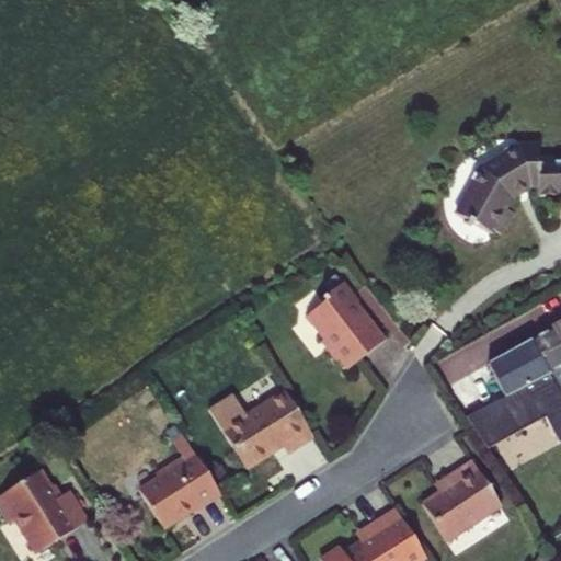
[(477,159),(453,204),(464,216),(471,215),(488,225),(497,222),(508,203),(503,201),(502,197),(511,182),(523,178),(536,178),(536,186),(560,185),(560,150),(536,151),(536,137),(507,136),(500,140),(500,146),(477,159)]
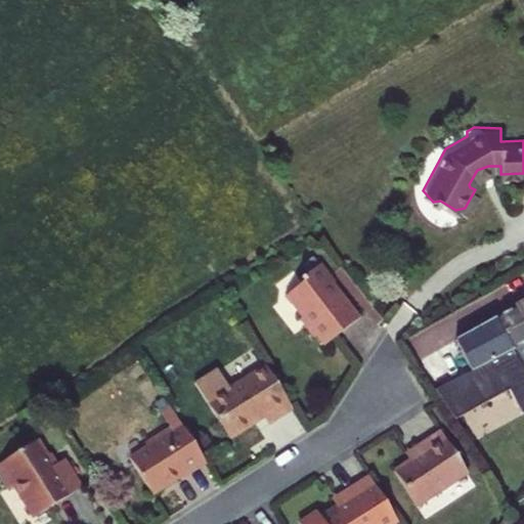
[(285,296),(300,316),(298,318),(322,345),(358,317),(341,293),(338,296),(329,285),(333,281),(333,278),(319,263),(299,278),(302,282),(285,296)]
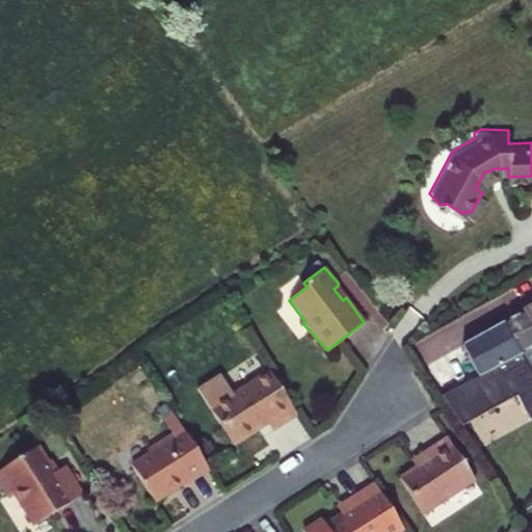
[(506,324),(531,370),(531,323),(525,311),(505,322),(506,324)]
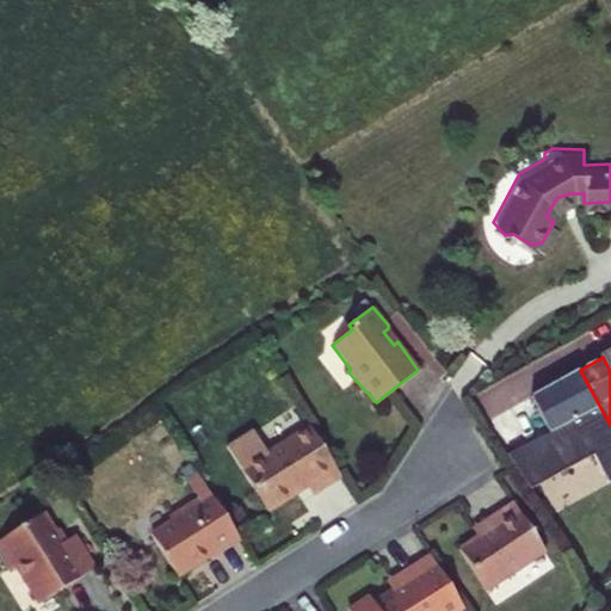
[(536,399),(561,440),(575,466),(597,452),(610,476),(610,425),(581,372),(536,399)]
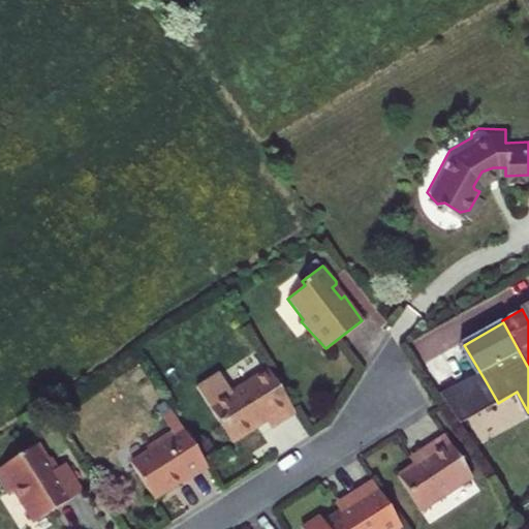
[(424,366),(447,404),(486,381),(464,345),(463,343),(424,366)]
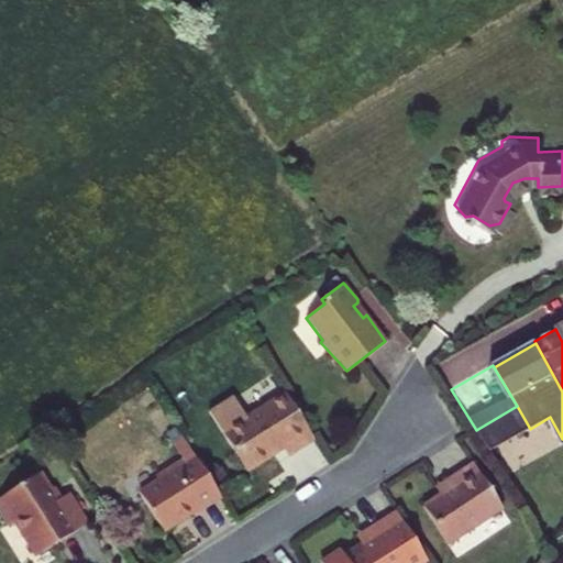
[(290,451),(316,433),(286,389),(245,416),(233,397),(213,409),(227,429),(223,431),(247,468),(285,443),(290,451)]
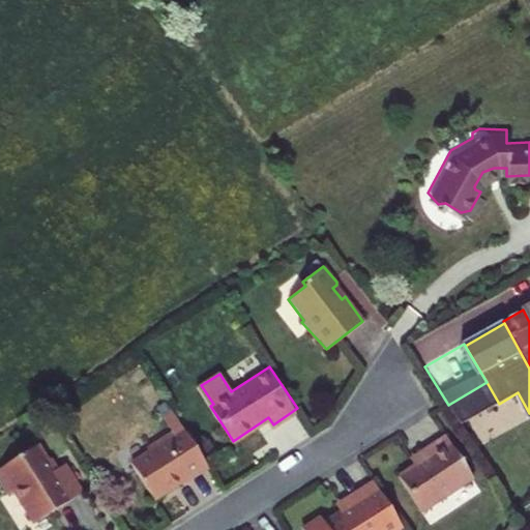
[(155,498),(210,466),(172,409),(164,415),(174,430),(147,447),(150,452),(133,464),(155,498)]
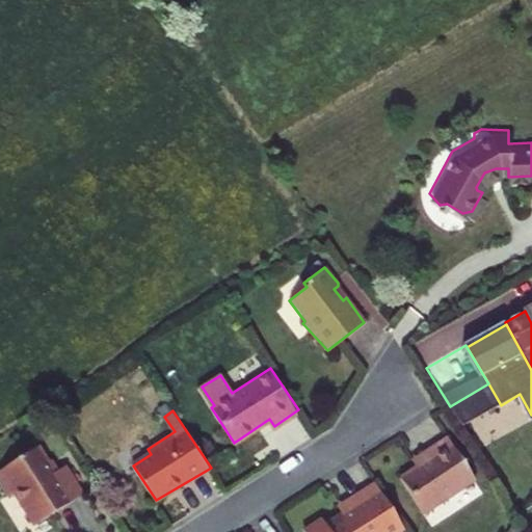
[(477,479),(449,436),(424,451),(428,458),(421,462),(403,474),(427,511),(477,479)]
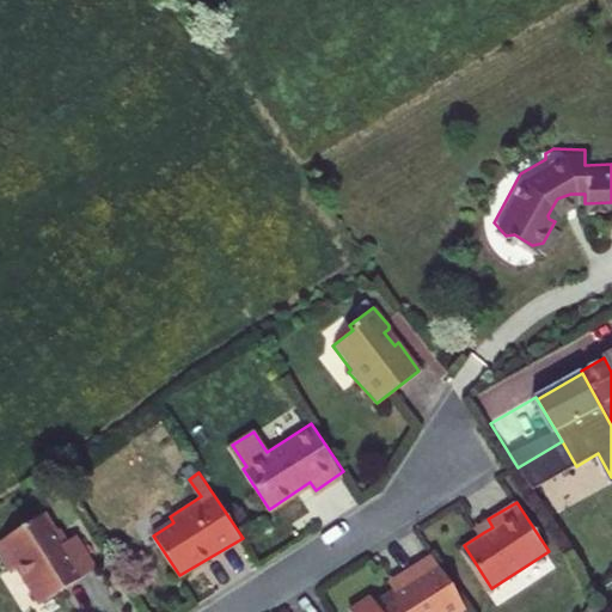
[(493,527),(488,519),(479,525),(484,532),(493,527)]
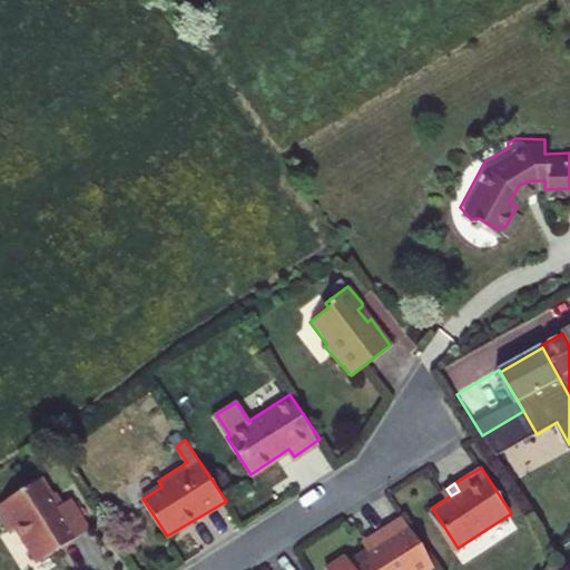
[(77,513),(71,517),(66,520),(56,504),(45,488),(0,516),(0,519),(13,540),(19,537),(41,569),(46,569),(95,539),(77,513)]
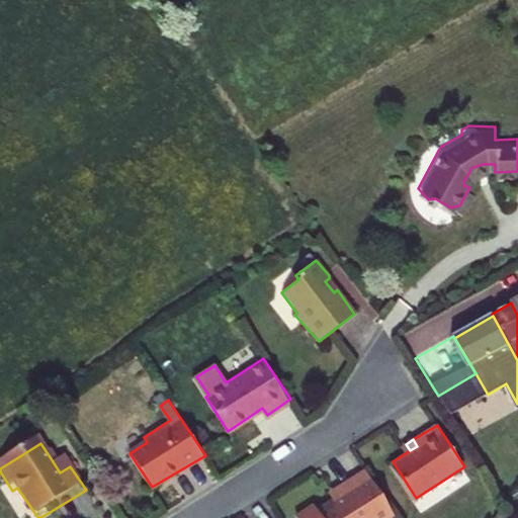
[(56,455),(51,458),(60,472),(65,469),(56,455)]
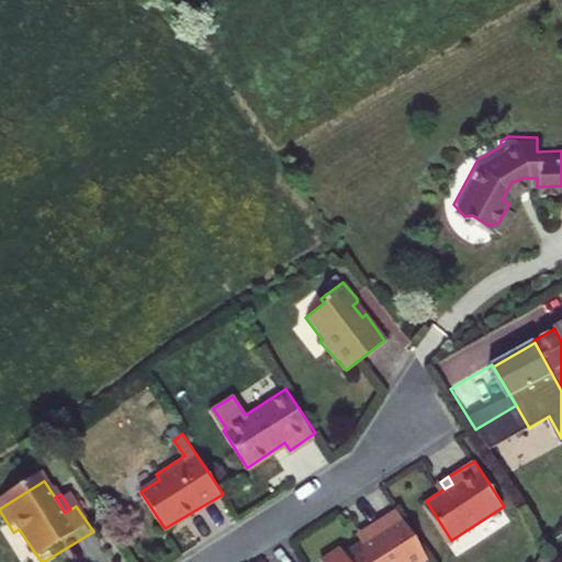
[(378,535),(366,543),(347,555),(351,561),(422,561),(430,555),(400,508),(372,527),(378,535)]
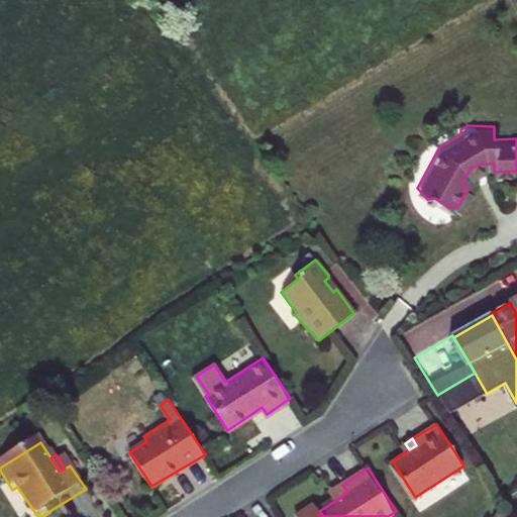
[(516,475),(500,486),(507,498),(516,492),(516,475)]
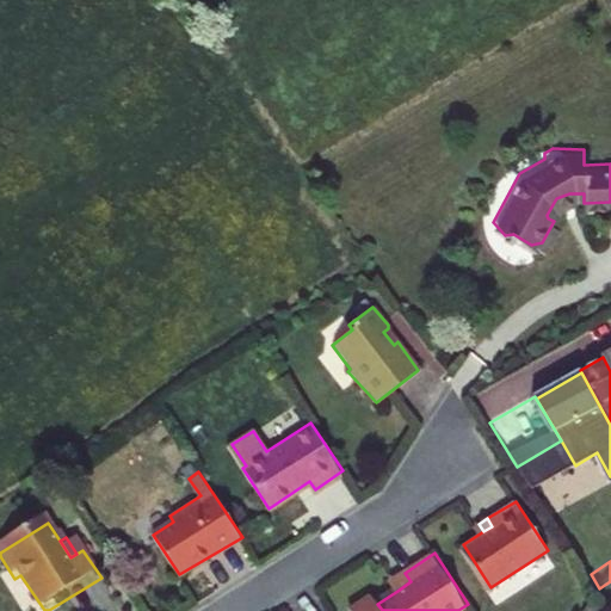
[(411,581),(405,573),(392,581),(397,591),(411,581)]
